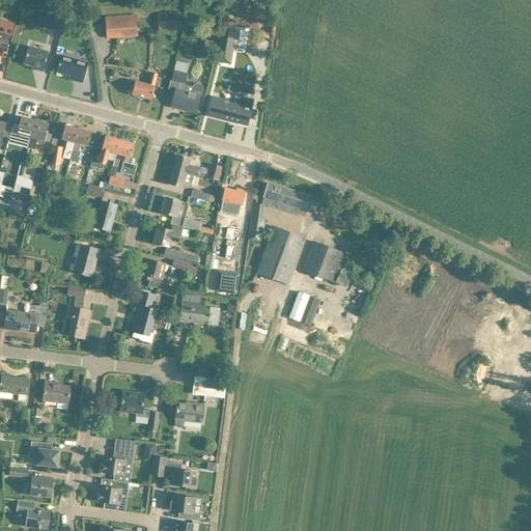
[(180,11),(157,14),(158,31),(183,29),(180,11)]
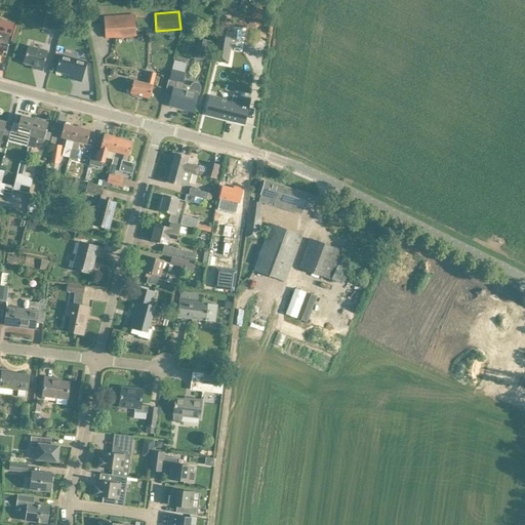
[(134,13),(104,15),(106,38),(136,35),(134,13)]
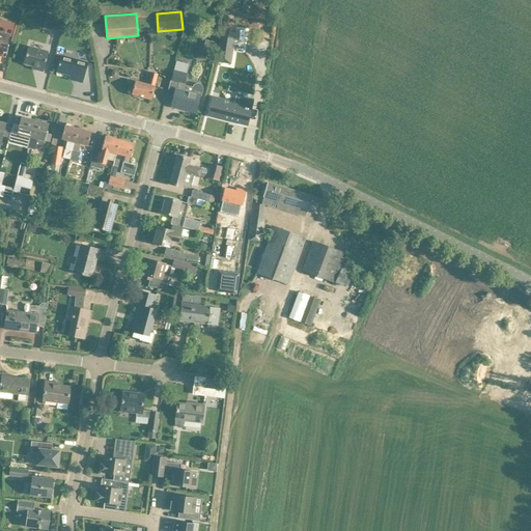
[(0,43),(7,46),(10,35),(14,24),(0,20),(0,43)]
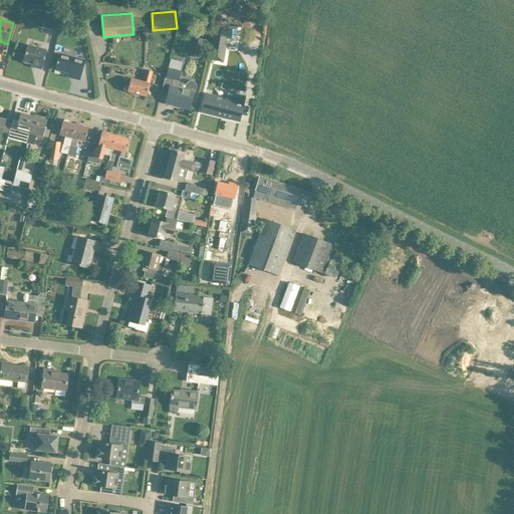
[(213,30),(209,59),(217,60),(218,50),(226,51),(228,32),(213,30)]
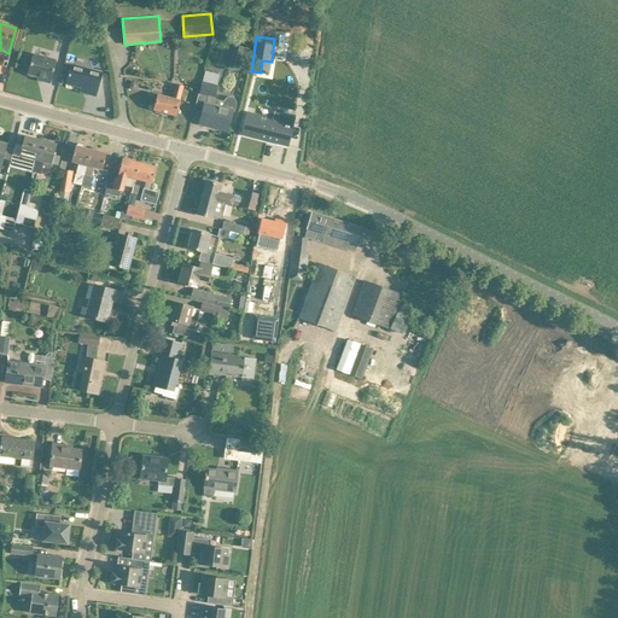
[(238,46),(237,54),(231,54),(229,68),(246,68),(248,46),(238,46)]
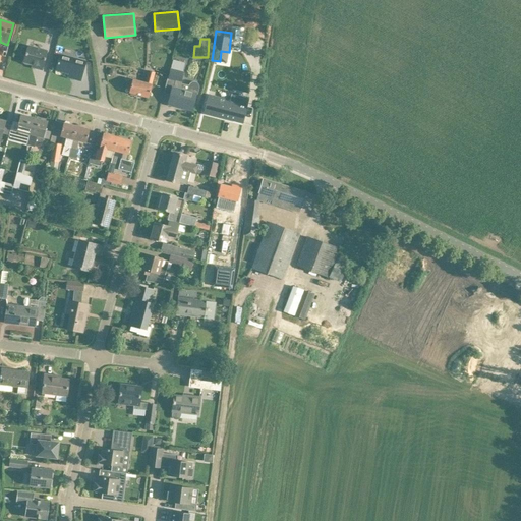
[(22,55),(24,55),(23,62),(36,66),(35,68),(42,70),(48,51),(27,45),(26,48),(24,47),(22,48),(21,53),(22,55)]
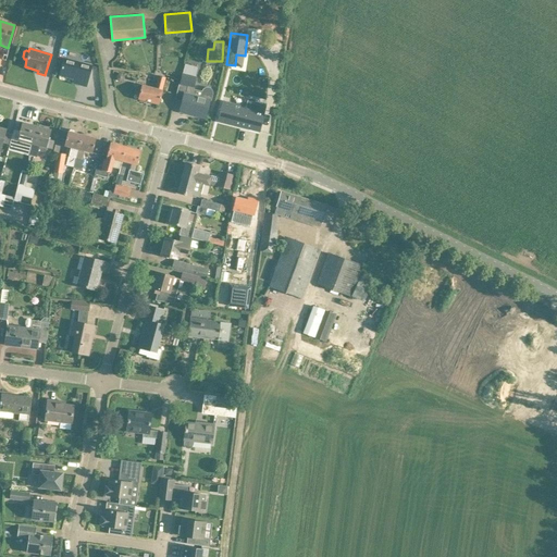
[(64,59),(63,64),(60,75),(79,81),(78,84),(86,86),(91,66),(64,59)]
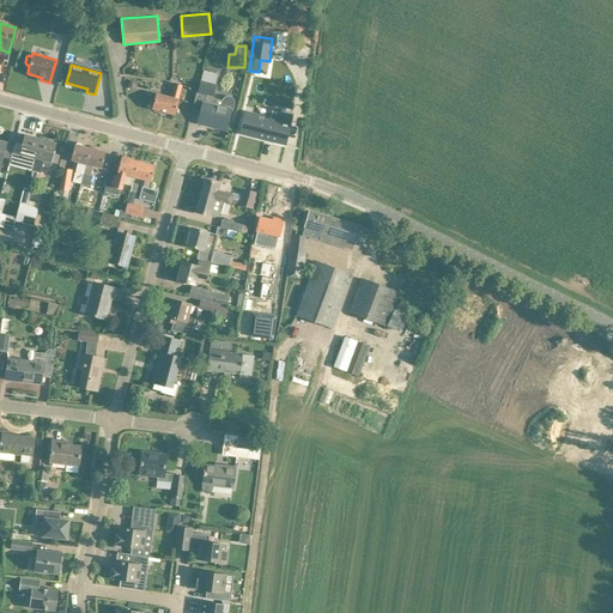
[(202,103),(201,111),(198,122),(225,129),(231,109),(231,110),(234,103),(234,101),(232,98),(231,96),(229,96),(226,96),(224,96),(223,98),(222,99),(213,97),(216,85),(214,85),(217,73),(204,71),(198,93),(206,96),(204,103),(202,103)]
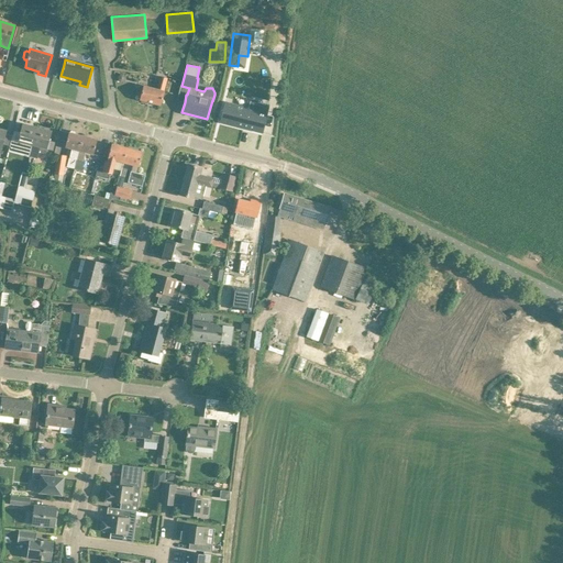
[(139,95),(141,96),(140,100),(159,106),(164,91),(167,78),(161,77),(157,89),(144,86),(143,87),(142,86),(141,86),(139,87),(138,88),(138,90),(136,91),(138,92),(139,95)]
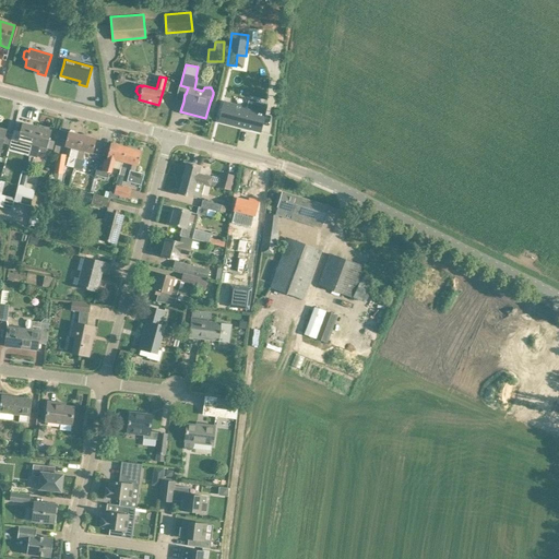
[(223,103),(218,121),(233,125),(233,126),(242,128),(260,132),(268,105),(260,103),(261,102),(257,100),(256,102),(249,100),(247,110),(233,106),(233,105),(223,103)]
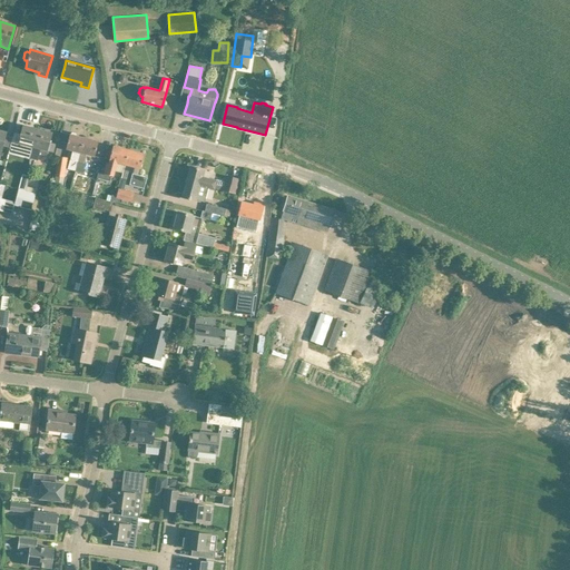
[(22,125),(20,136),(17,148),(23,150),(25,146),(32,147),(37,129),(22,125)]
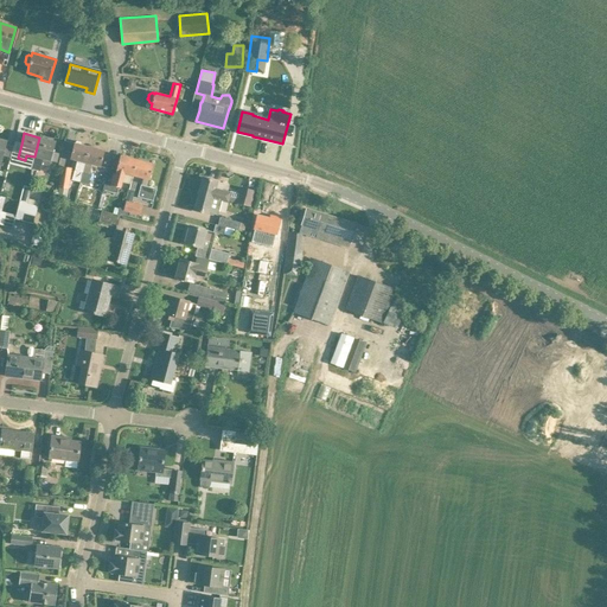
[(34,157),(32,168),(39,170),(42,164),(49,166),(50,161),(56,163),(58,153),(52,152),(56,141),(39,138),(34,157)]
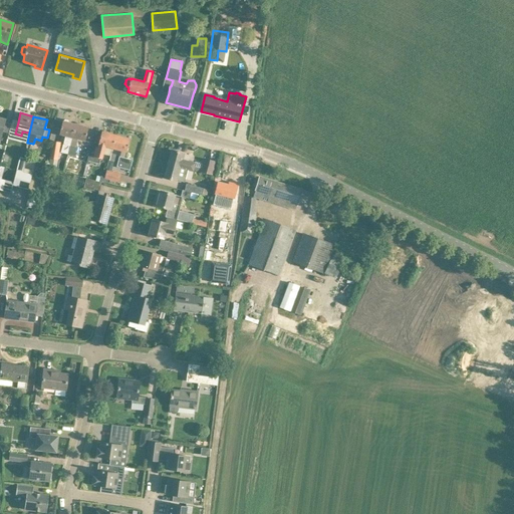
[(60,131),(59,135),(65,136),(63,145),(69,146),(75,124),(69,122),(68,120),(65,119),(63,121),(62,121),(60,131)]
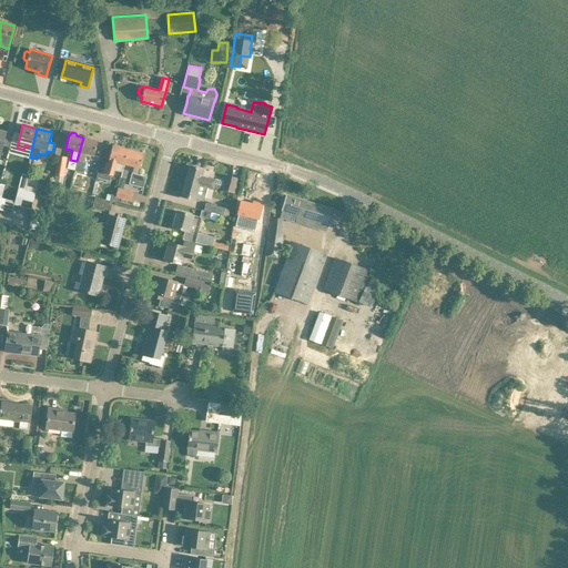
[(77,161),(74,170),(82,172),(84,162),(87,154),(93,155),(94,152),(98,142),(83,138),(77,161)]
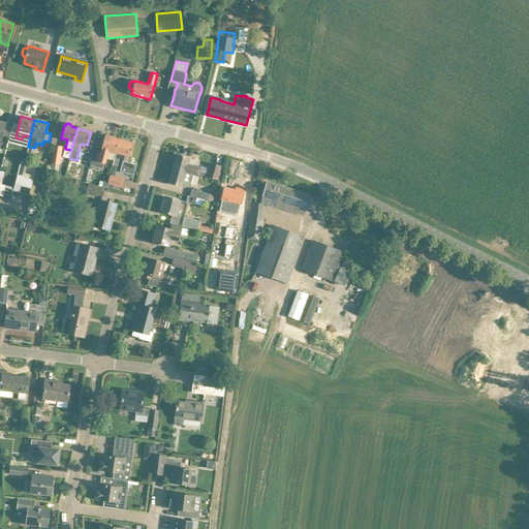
[(95,147),(90,166),(101,169),(103,162),(104,158),(105,158),(114,160),(116,153),(119,139),(104,135),(102,146),(101,148),(95,147)]
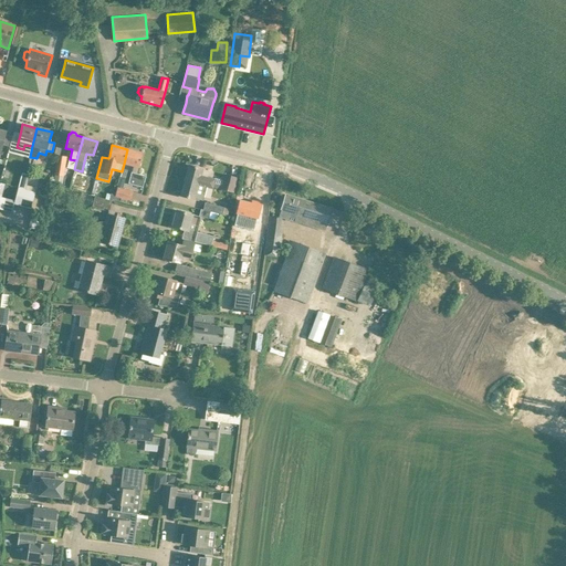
[(127,149),(124,164),(133,166),(132,173),(128,184),(132,185),(143,188),(146,176),(137,174),(139,168),(143,153),(127,149)]
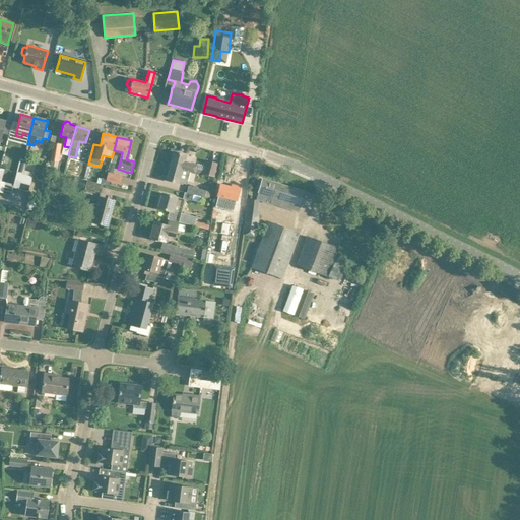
[(53,143),(51,160),(58,161),(60,144),(53,143)]
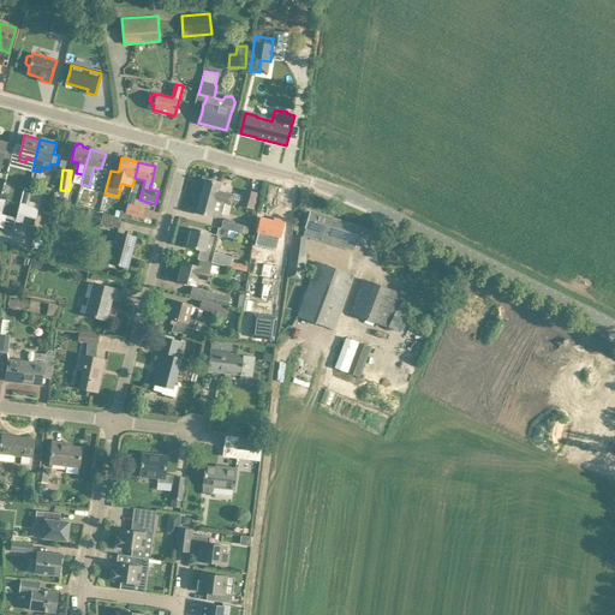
[(206,180),(201,196),(215,201),(231,204),(233,195),(218,191),(220,184),(206,180)]
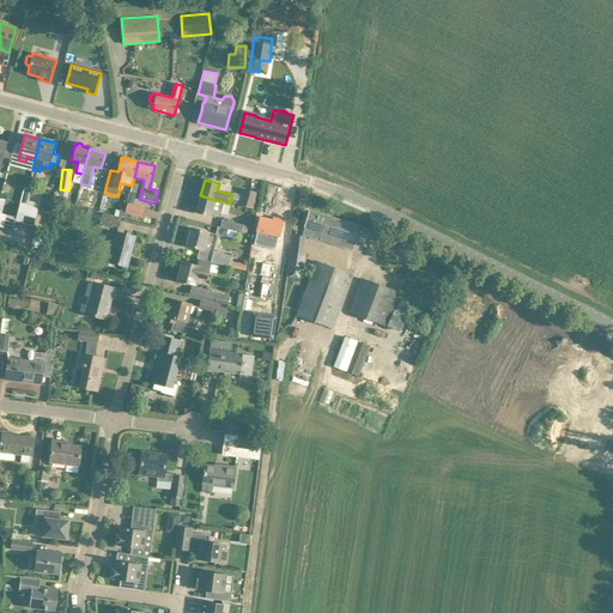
[(20,200),(19,204),(29,206),(29,202),(29,201),(30,196),(30,189),(24,188),(20,200)]
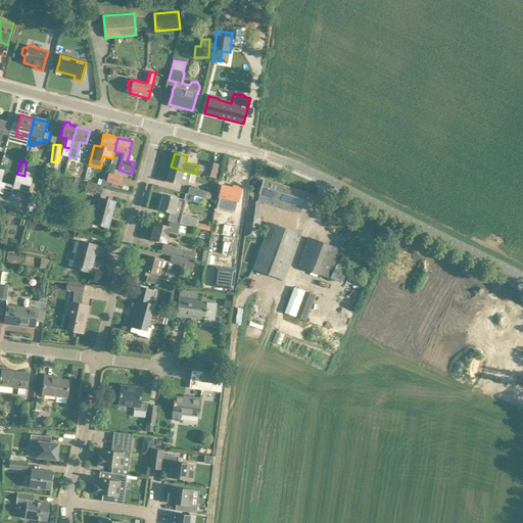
[(207,161),(205,168),(203,175),(216,178),(219,164),(207,161)]
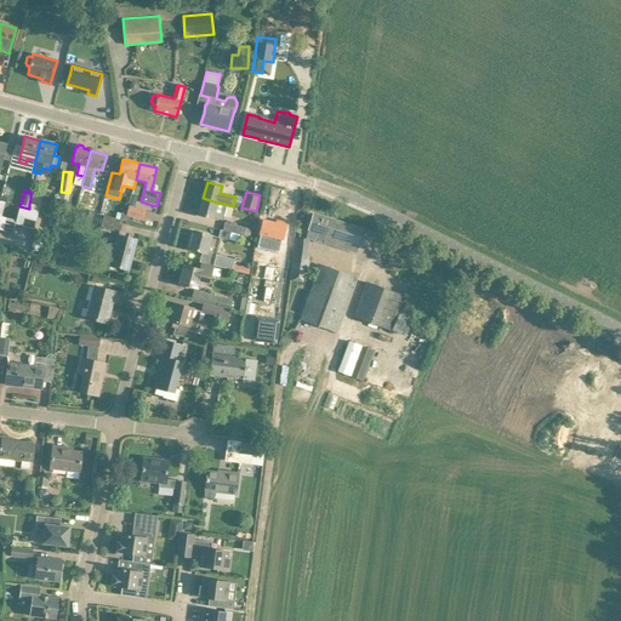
[(217,203),(203,198),(198,215),(212,220),(214,218),(223,221),(227,206),(233,208),(233,206),(217,203)]
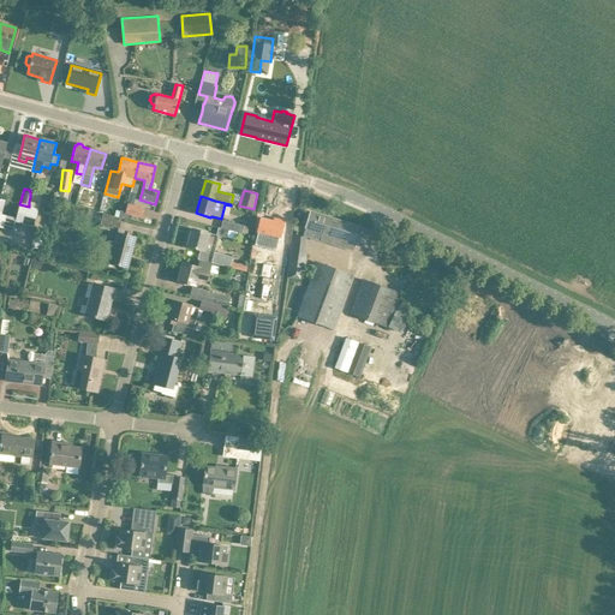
[(18,210),(15,222),(24,225),(29,207),(19,204),(18,210)]
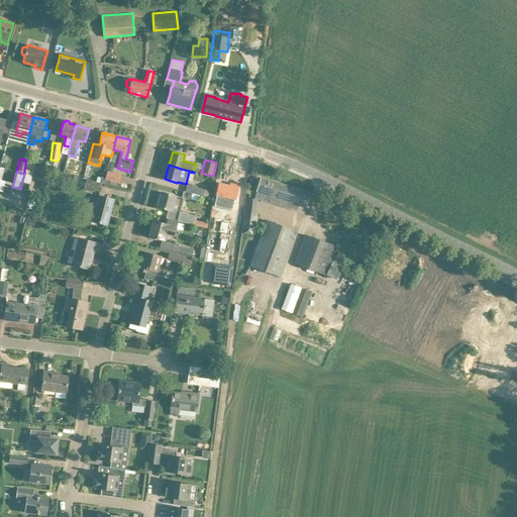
[(106,172),(104,179),(109,181),(110,181),(115,182),(119,183),(121,176),(106,172)]
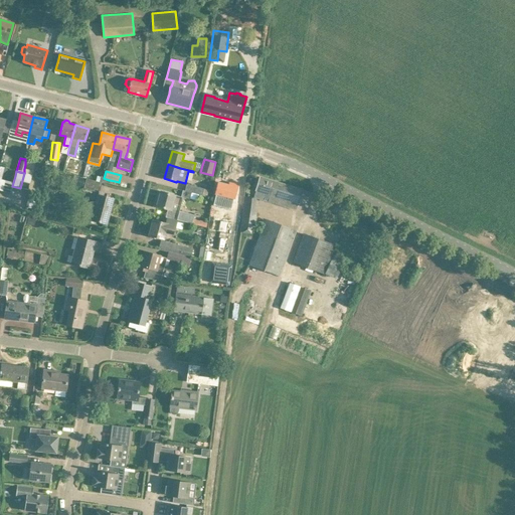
[(24,173),(20,188),(28,190),(31,180),(32,175),(31,175),(24,173)]
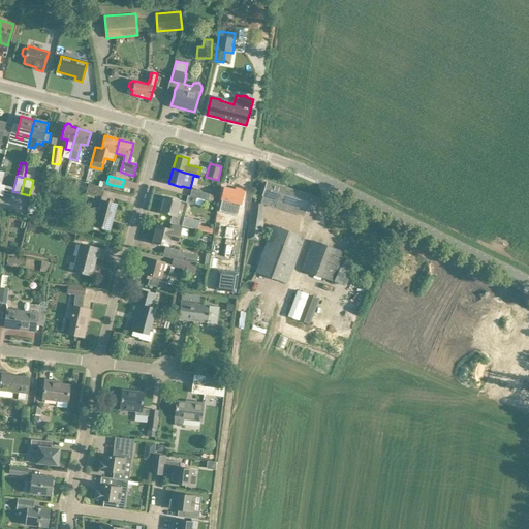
[(267,182),(263,192),(260,203),(305,215),(306,211),(316,214),(321,198),(267,182)]
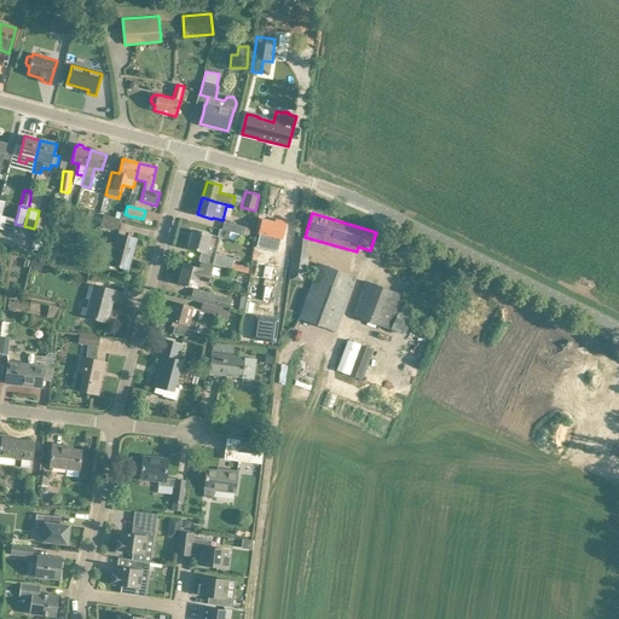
[(104,215),(100,226),(120,231),(122,220),(104,215)]
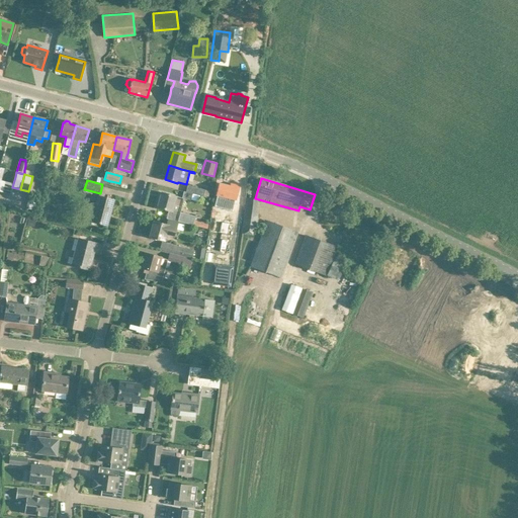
[(218,195),(214,207),(232,211),(235,199),(236,199),(237,196),(239,186),(231,184),(231,187),(220,184),(218,194),(217,195),(218,195)]
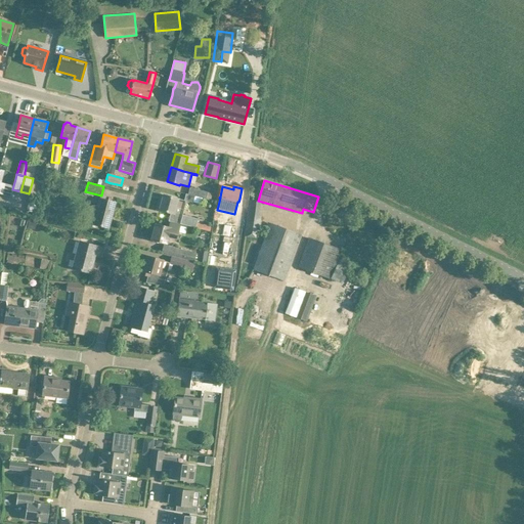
[(186,193),(194,197),(194,195),(211,200),(212,193),(207,192),(207,191),(189,187),(187,193),(186,193)]
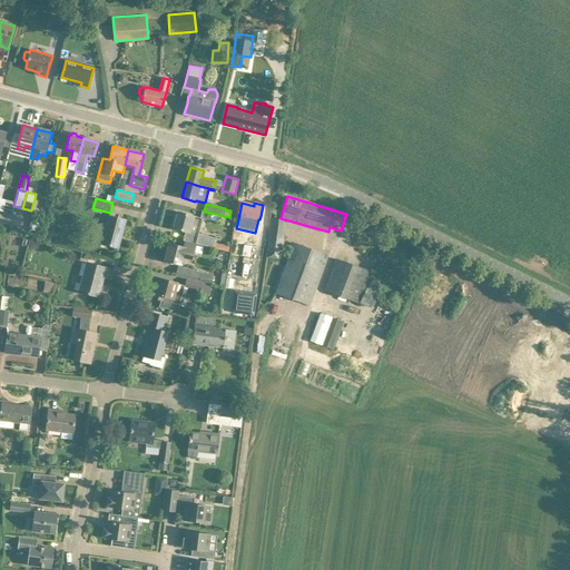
[(212,214),(203,210),(200,218),(210,220),(212,214)]
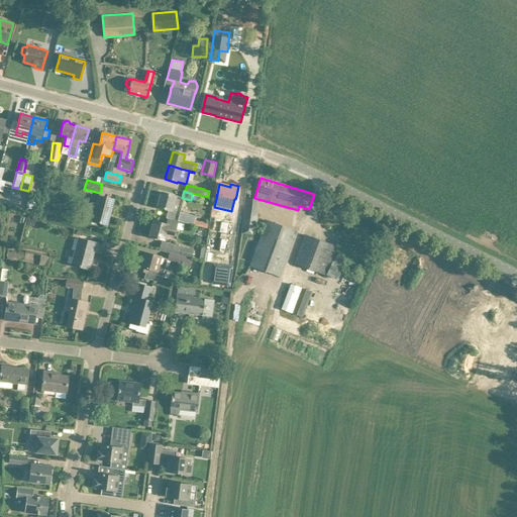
[(158,207),(167,210),(180,213),(180,212),(184,198),(176,196),(162,192),(158,207)]
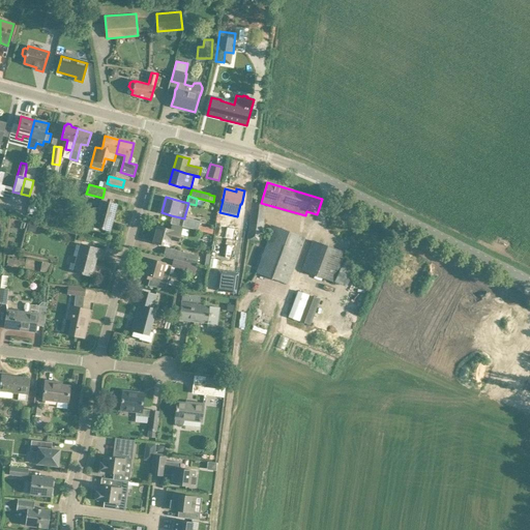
[(90,225),(94,226),(94,227),(110,231),(117,205),(100,201),(99,208),(95,207),(92,207),(90,208),(88,210),(87,211),(86,213),(85,214),(85,216),(86,222),(87,223),(89,224),(90,225)]
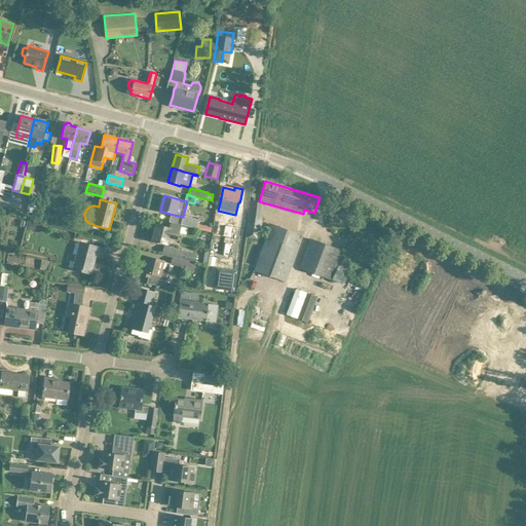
[(251,201),(247,237),(257,238),(258,229),(260,230),(262,217),(260,217),(261,203),(251,201)]
